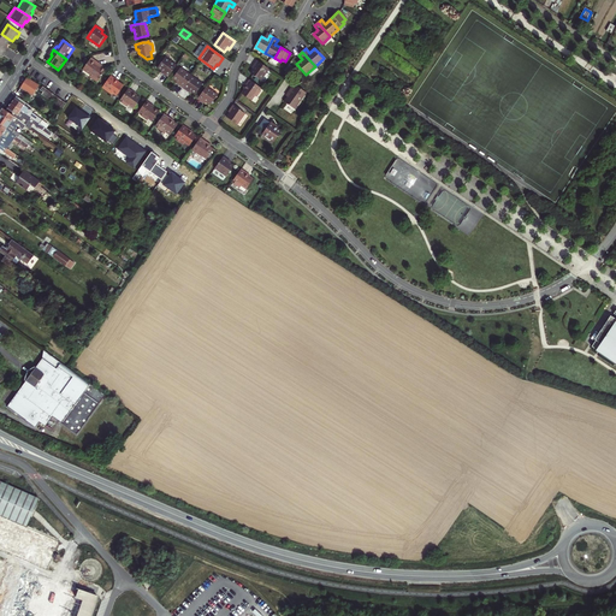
[(169,77),(177,64),(166,57),(159,67),(163,70),(163,72),(169,77)]
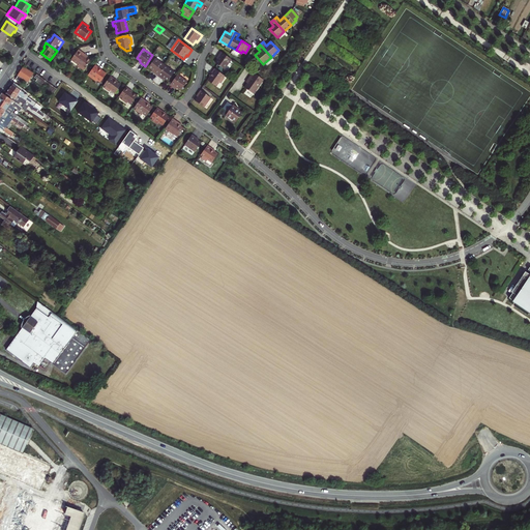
[(85,54),(80,50),(71,60),(79,65),(78,66),(84,71),(91,61),(88,59),(84,56),(85,54)]
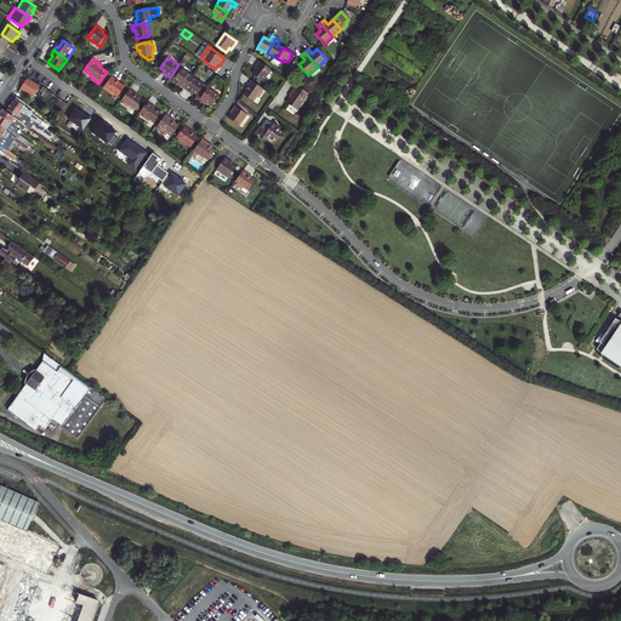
[(263,81),(272,69),(260,61),(255,68),(256,69),(254,73),(263,81)]
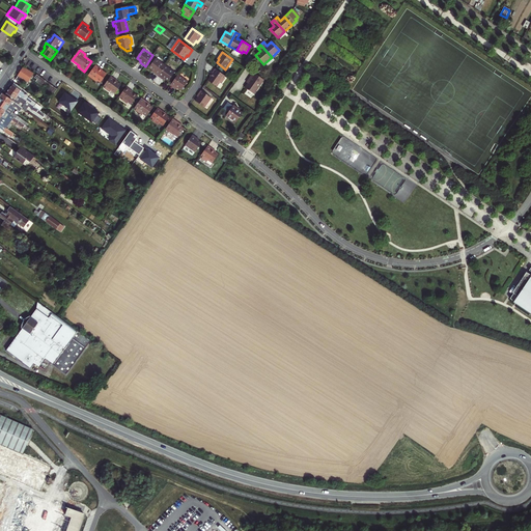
[(157,58),(149,67),(154,70),(160,75),(166,65),(157,58)]
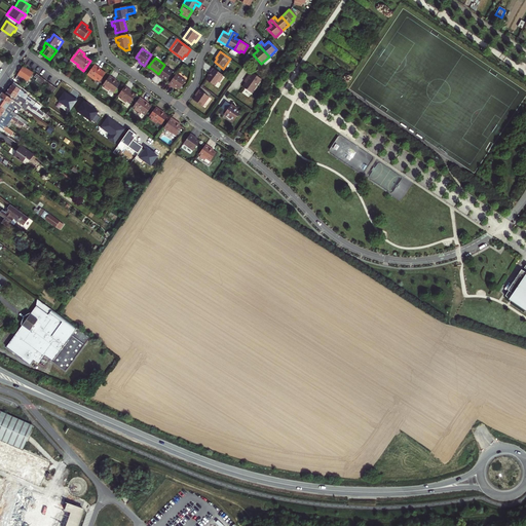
[(95,65),(87,75),(96,81),(98,80),(101,82),(106,74),(101,71),(99,69),(100,68),(95,65)]
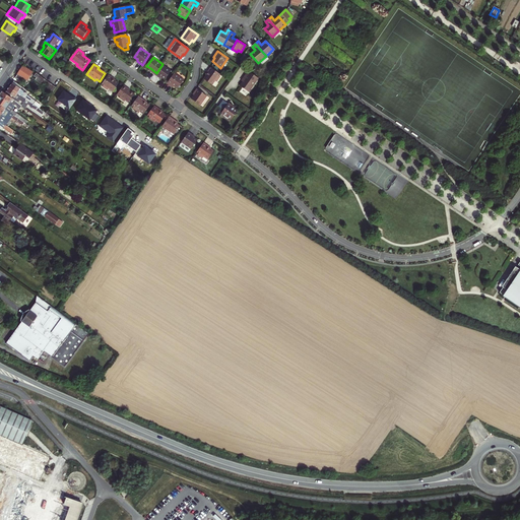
[(172,70),(164,64),(156,73),(159,74),(161,76),(166,79),(172,70)]
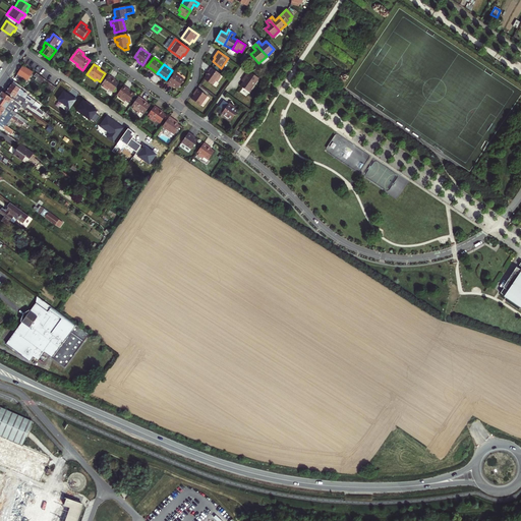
[(20,72),(16,78),(25,84),(32,76),(34,73),(24,67),(20,72)]
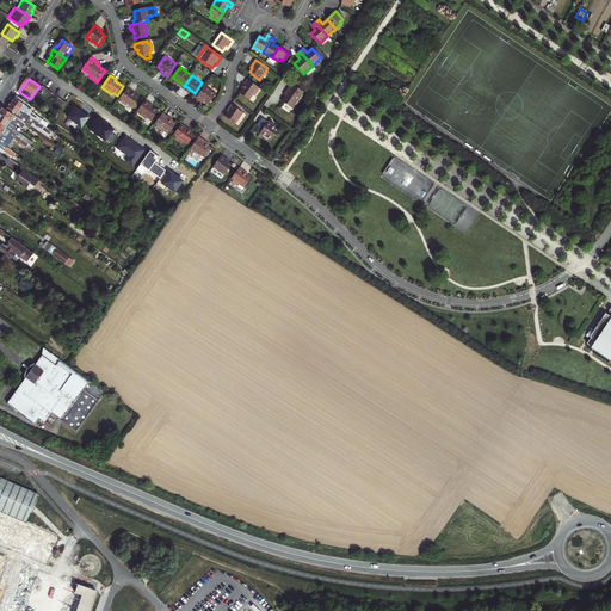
[(246,86),(245,88),(241,93),(251,100),(254,96),(255,97),(260,91),(258,90),(259,87),(248,80),(245,85),(246,86)]
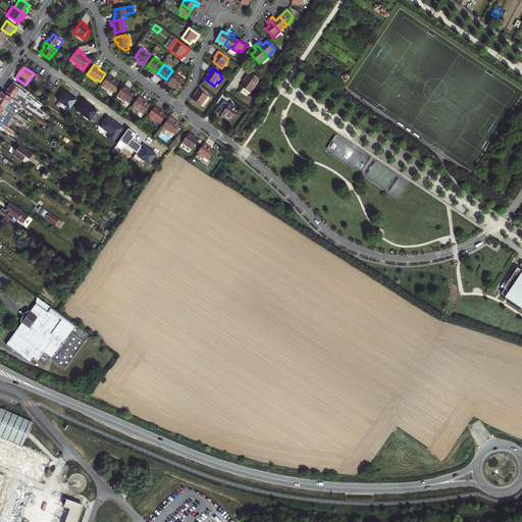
[(260,79),(250,71),(244,79),(244,80),(243,81),(244,82),(241,86),(250,92),(260,79)]
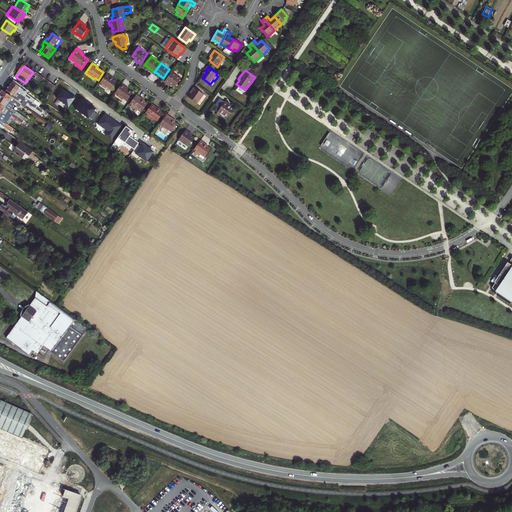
[(35,74),(34,77),(38,80),(38,79),(54,90),(55,87),(51,84),(35,72),(34,73),(35,74)]
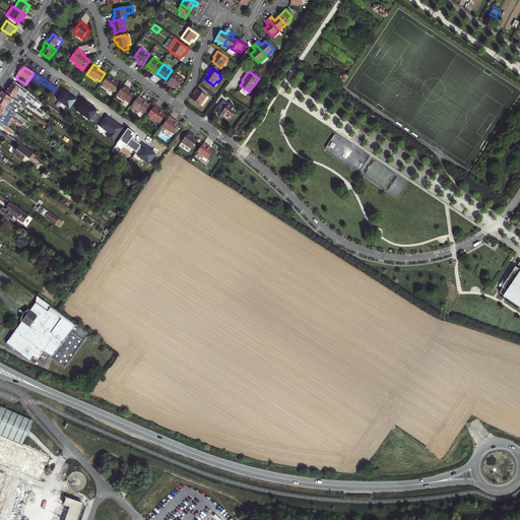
[(175,74),(169,81),(179,88),(184,80),(175,74)]
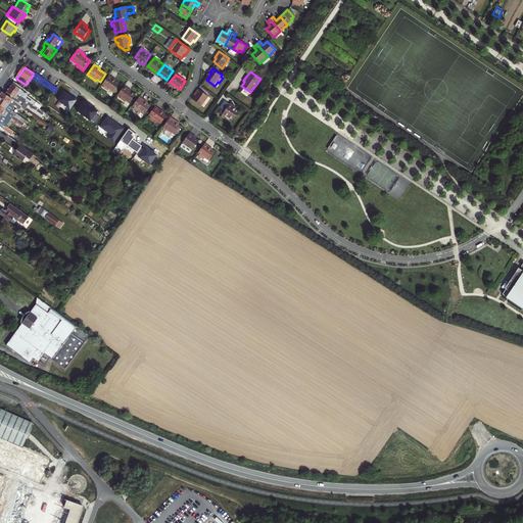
[(120,85),(114,82),(111,80),(112,79),(109,76),(102,85),(104,87),(103,88),(109,92),(110,91),(114,94),(120,85)]
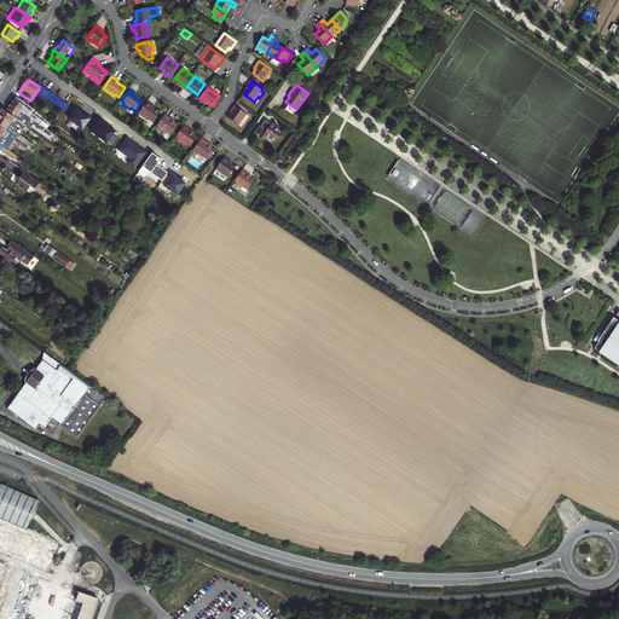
[(12,104),(47,131),(50,127),(33,114),(34,113),(25,106),(28,104),(17,97),(13,102),(12,104)]
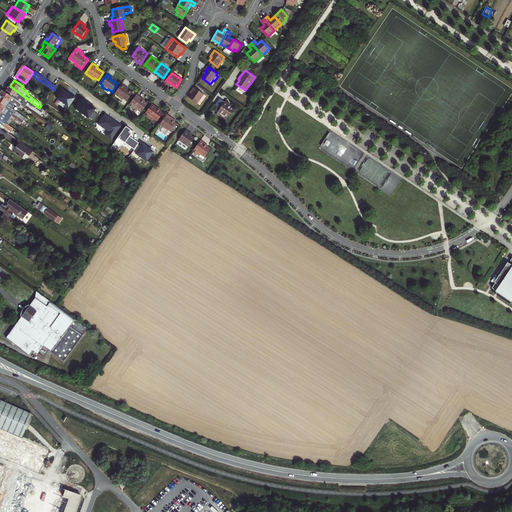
[(176,87),(166,80),(165,83),(171,87),(172,86),(175,88),(176,87)]
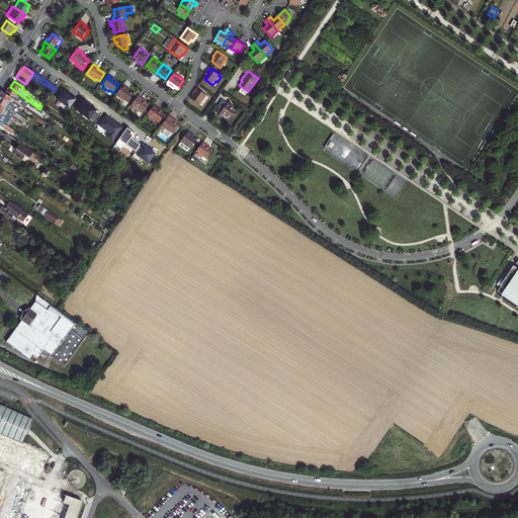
[(134,94),(128,91),(126,89),(126,88),(123,85),(116,94),(118,96),(117,98),(123,102),(124,100),(127,102),(134,94)]
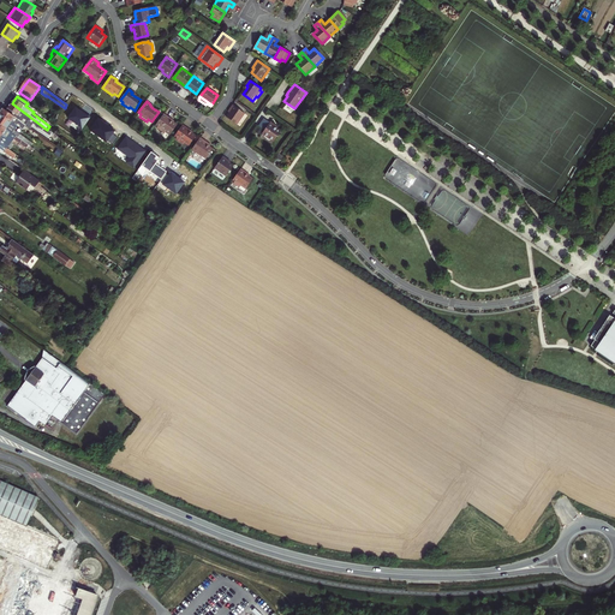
[(47,130),(12,103),(11,106),(7,111),(31,129),(34,124),(51,136),(53,133),(47,130)]
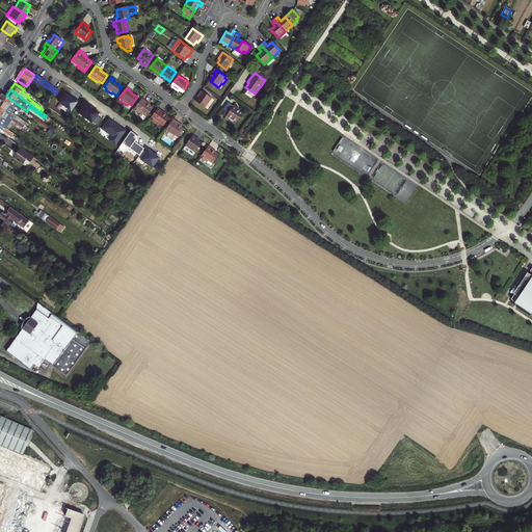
[(203,90),(200,95),(201,95),(200,98),(196,101),(206,108),(212,99),(203,90)]
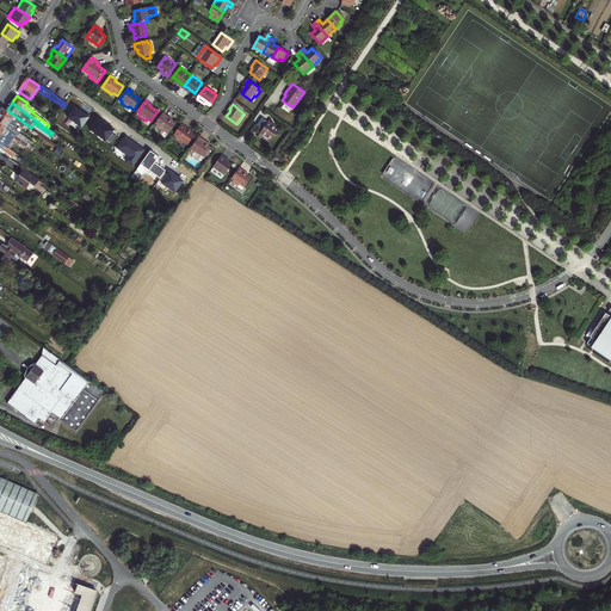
[(29,130),(31,128),(7,110),(4,107),(2,110),(0,112),(18,127),(25,131),(26,129),(29,130)]
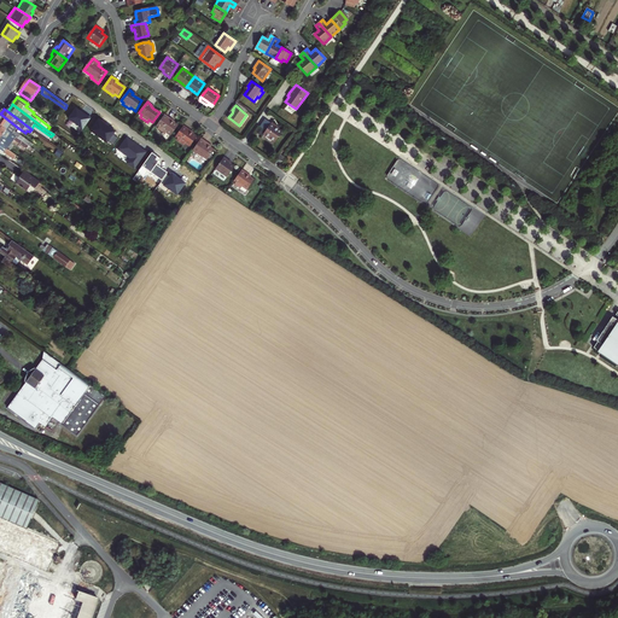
[(89,118),(75,109),(68,120),(82,129),(89,118)]
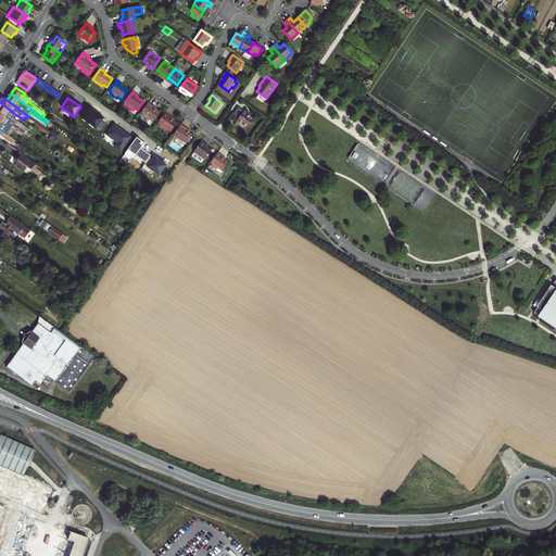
[(14,118),(16,115),(0,102),(0,112),(28,134),(30,129),(14,118)]
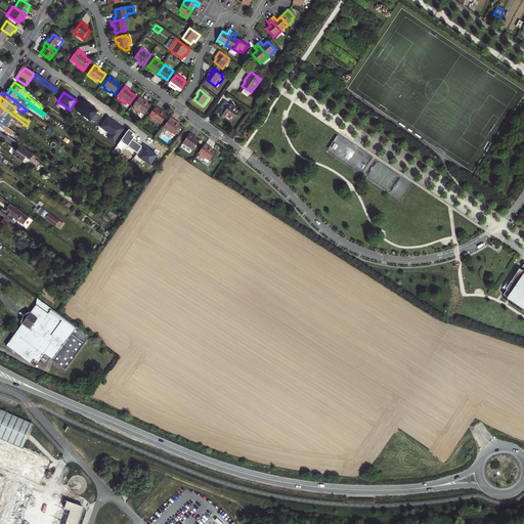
[(150,106),(147,104),(145,103),(146,102),(140,97),(133,106),(135,107),(133,110),(140,114),(141,113),(144,115),(150,106)]
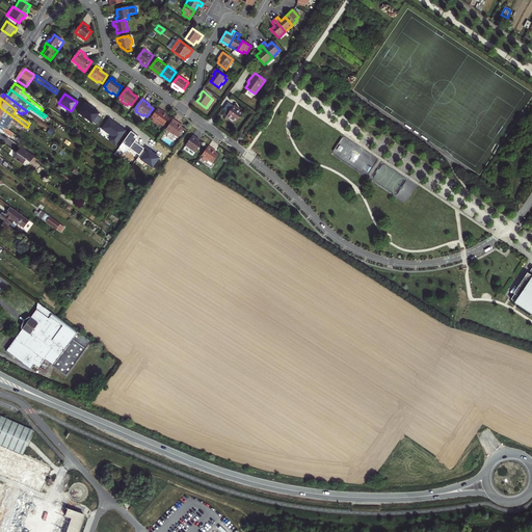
[(99,113),(84,102),(77,112),(92,124),(94,122),(97,124),(102,117),(98,115),(99,113)]
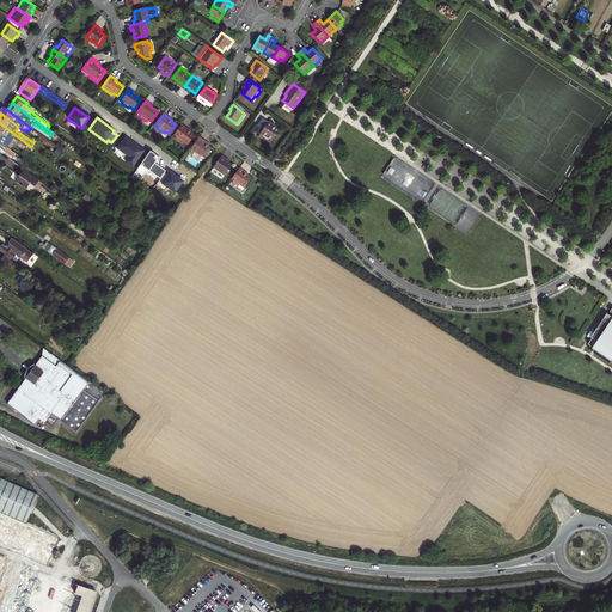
[(264,132),(269,123),(263,120),(258,127),(264,132)]
